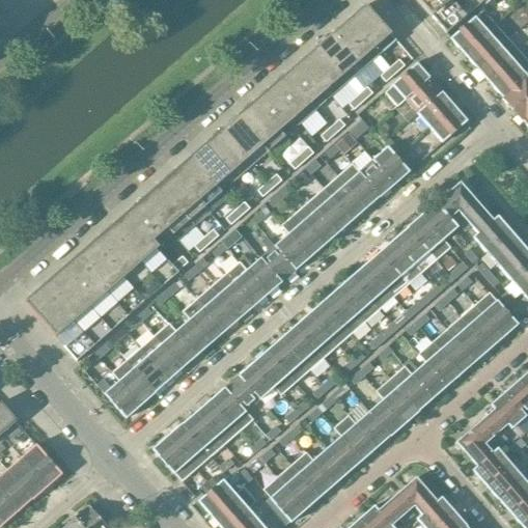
[(420,0),(448,32),(485,0),(420,0)]
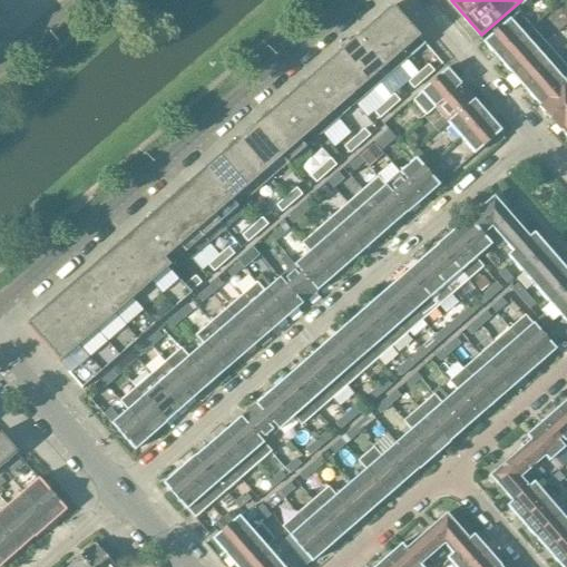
[(394,3),(377,19),(410,58),(428,42),(394,3)]
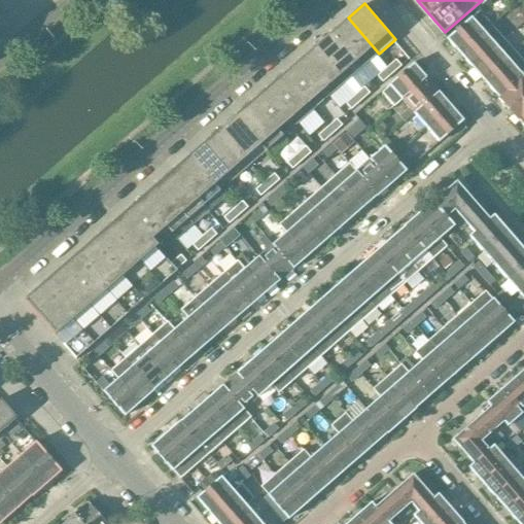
[(482,9),(449,37),(462,51),(494,24),(482,9)]
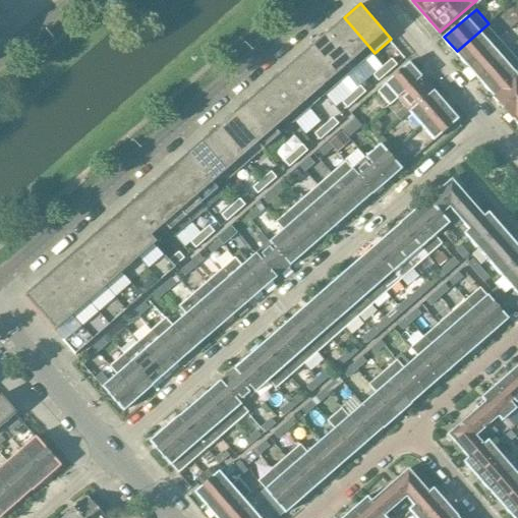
[(375,53),(344,17),(329,32),(359,66),(375,53)]
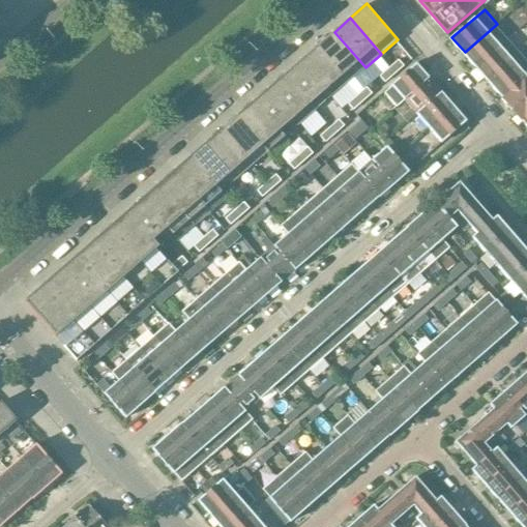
[(497,24),(465,52),(477,66),(509,37),(497,24)]
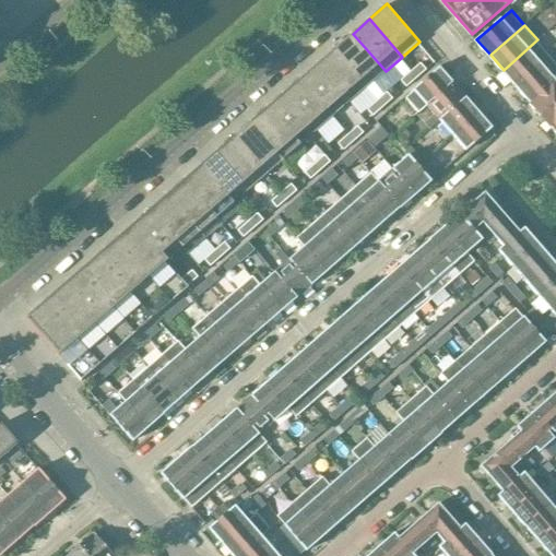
[(386,71),(353,34),(335,48),(368,86),(386,71)]
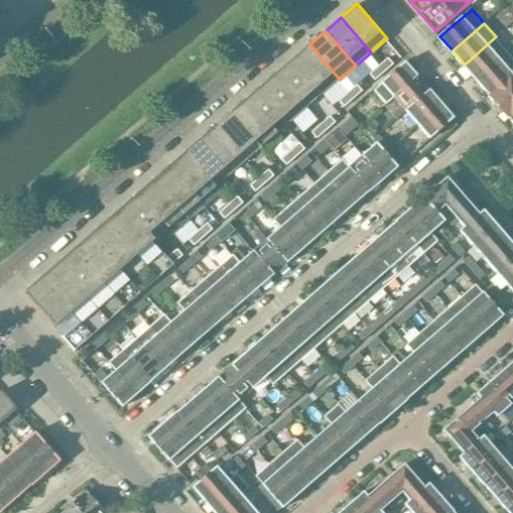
[(496,36),(465,65),(477,78),(508,50),(496,36)]
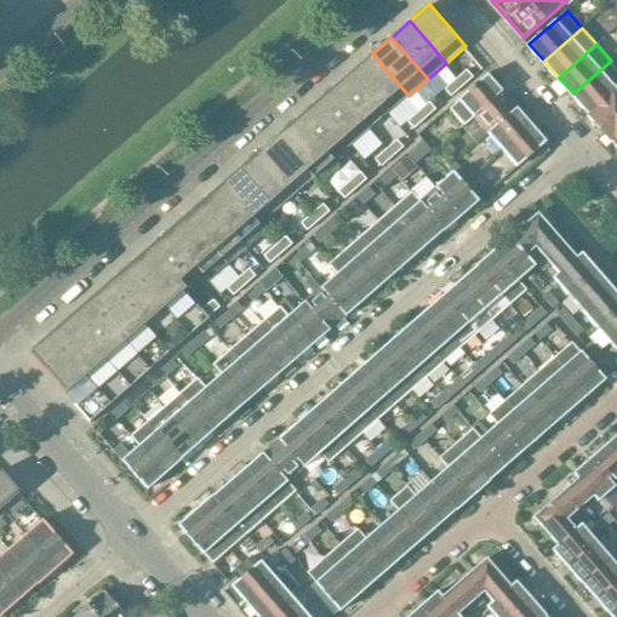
[(409,96),(372,53),(354,69),(390,112),(409,96)]
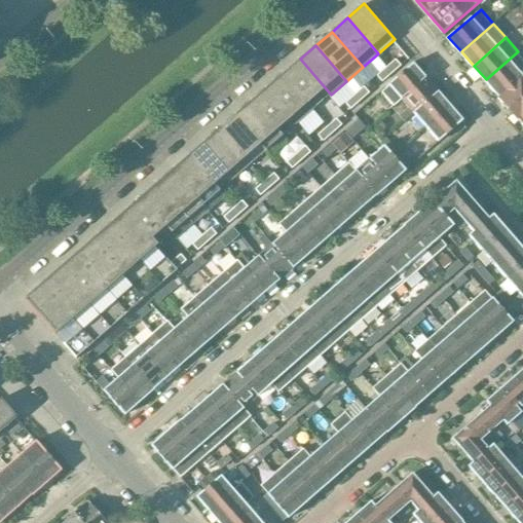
[(522,57),(518,51),(486,79),(497,92),(521,72),(522,71),(522,57)]
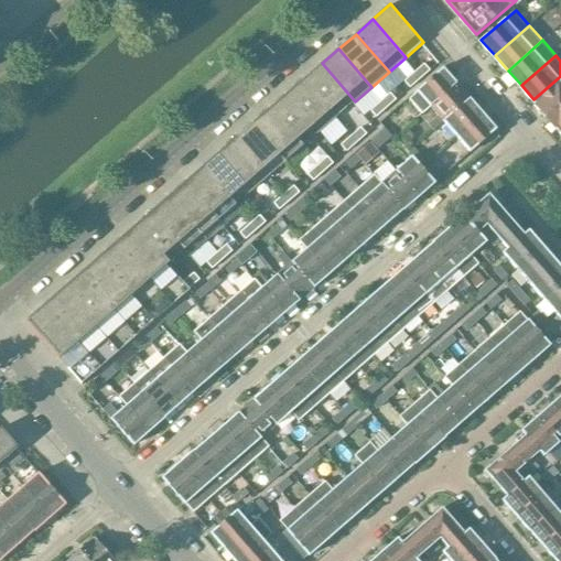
[(427,62),(417,71),(422,77),(432,68),(427,62)]
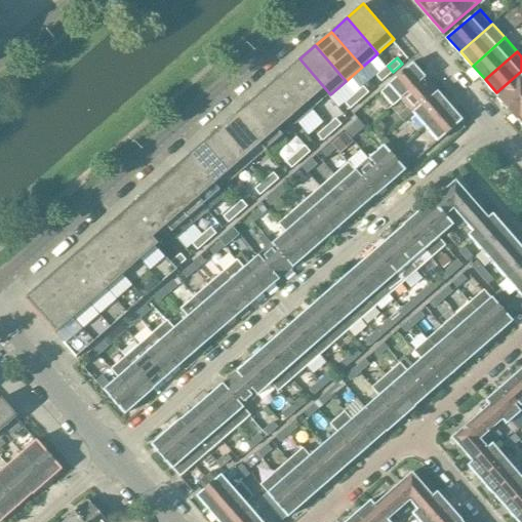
[(330,94),(299,58),(284,73),(315,108),(330,94)]
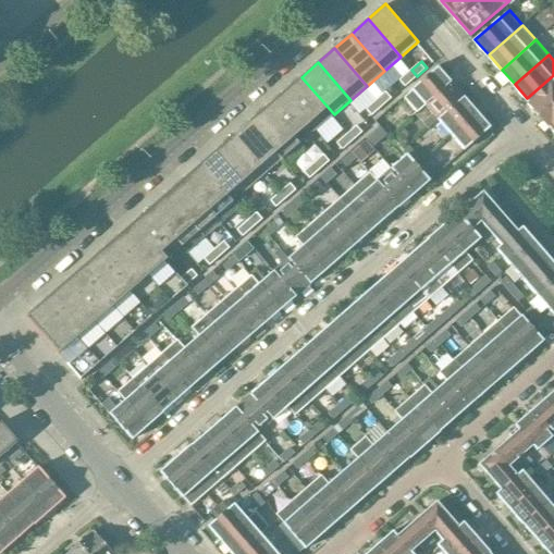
[(453,82),(440,65),(415,88),(406,96),(419,111),(428,103),(453,82)]
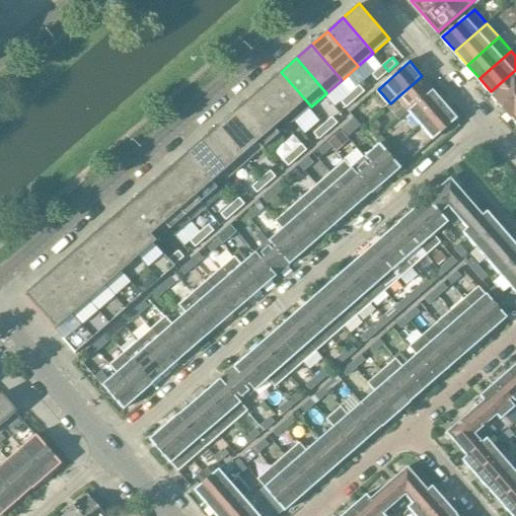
[(379,79),(388,71),(383,65),(374,73),(379,79)]
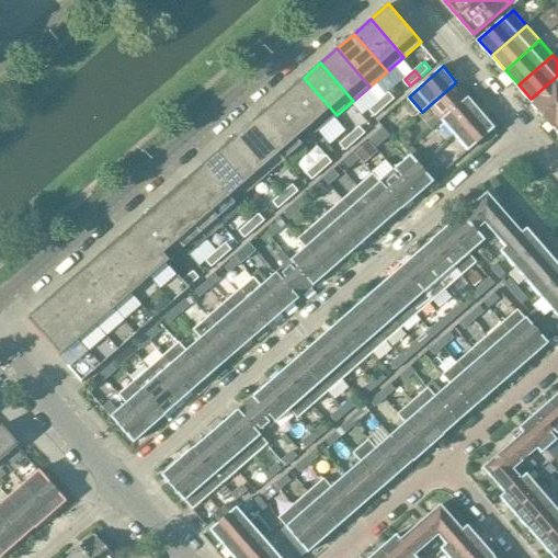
[(557,76),(556,77),(531,99),(531,100),(544,115),(557,102),(557,76)]
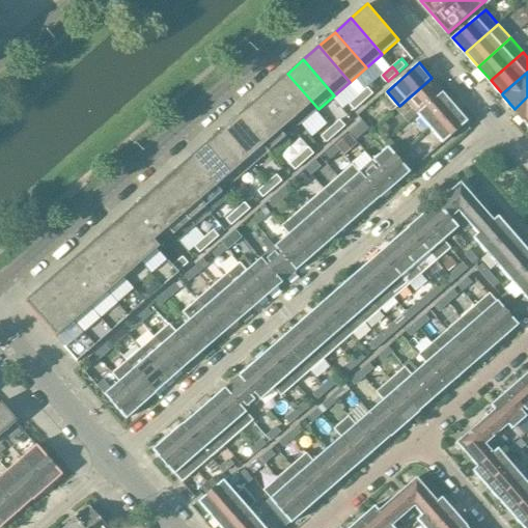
[(318,109),(287,74),(271,87),(303,123),(318,109)]
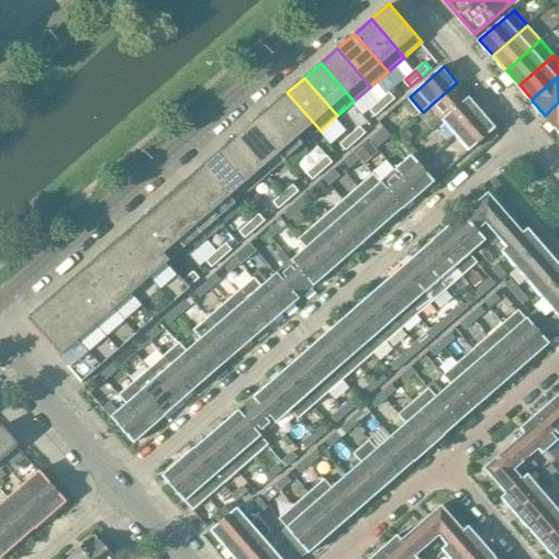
[(470,97),(457,82),(432,104),(439,113),(429,122),(434,127),(444,119),(470,97)]
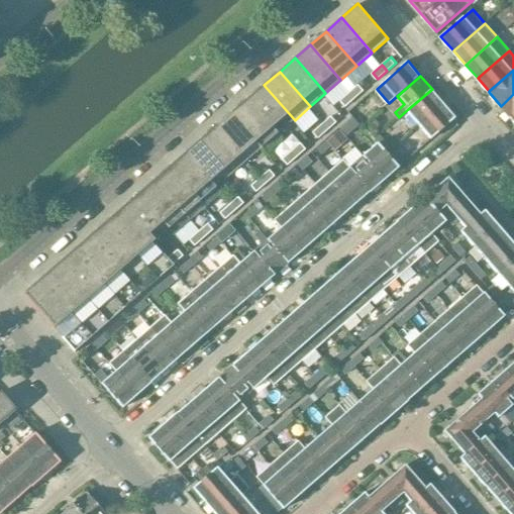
[(361,83),(350,91),(356,97),(366,89),(361,83)]
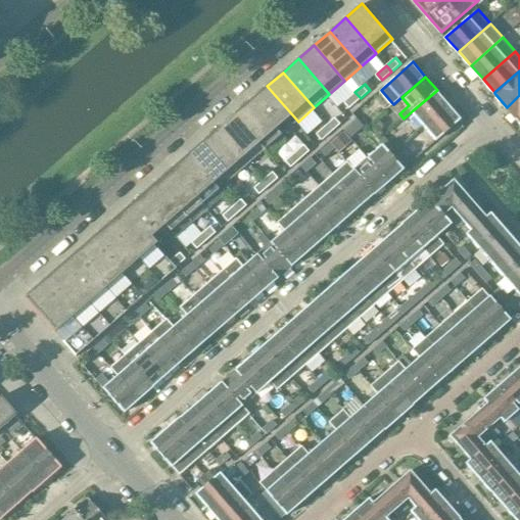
[(298,122),(267,86),(251,99),(282,135),(298,122)]
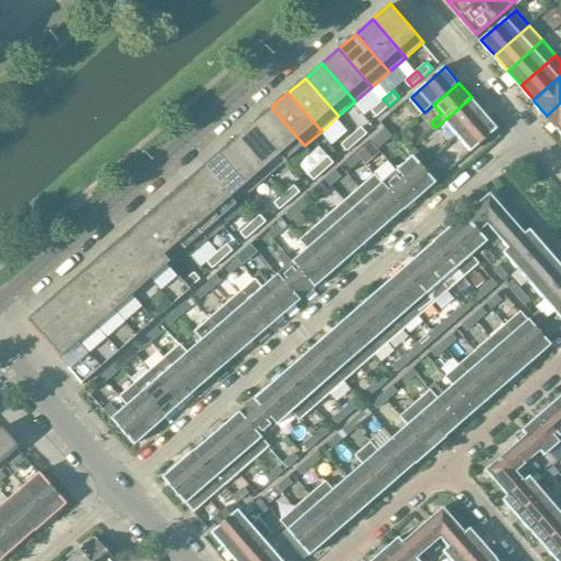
[(472,97),(445,119),(457,133),(484,110),(472,97)]
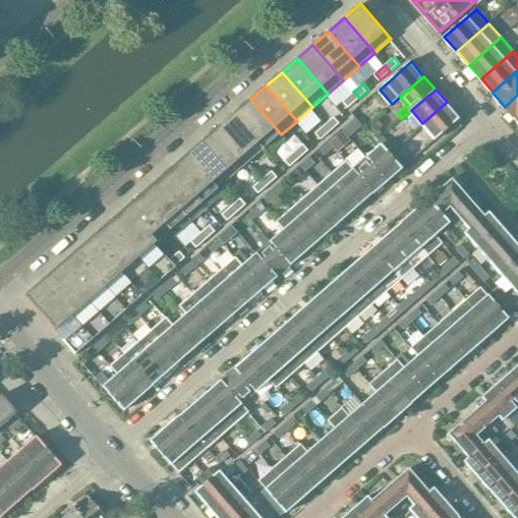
[(350,106),(359,98),(353,92),(344,100),(350,106)]
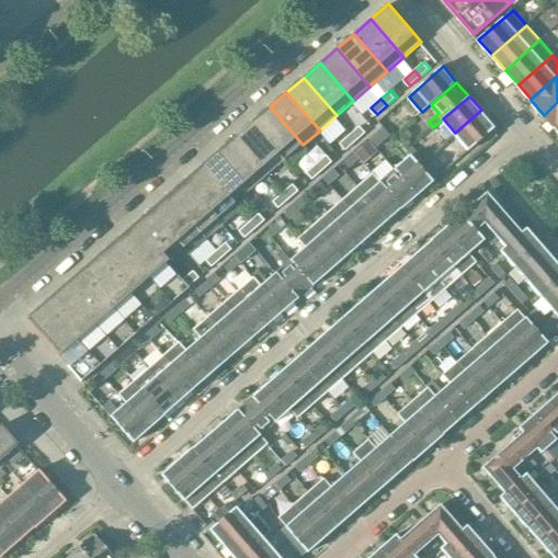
[(557,102),(544,115),(557,129),(557,102)]
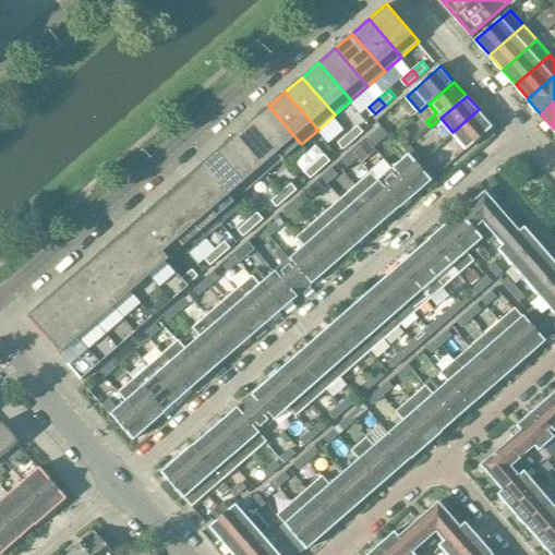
[(301,144),(268,106),(252,120),(285,158),(301,144)]
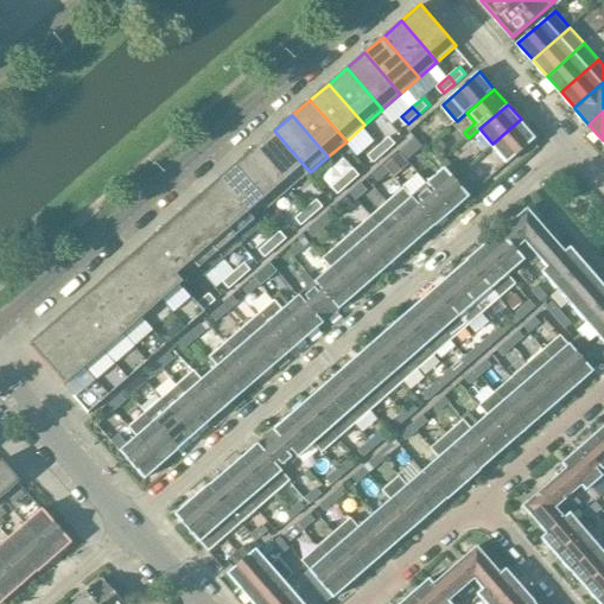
[(521,119),(493,144),(509,161),(536,138),(521,119)]
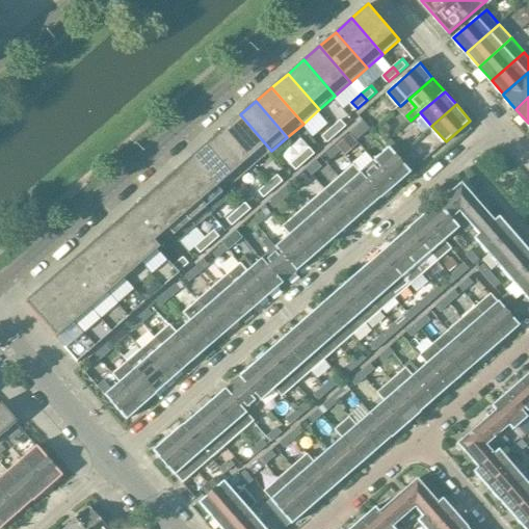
[(271,151),(240,114),(225,129),(256,164),(271,151)]
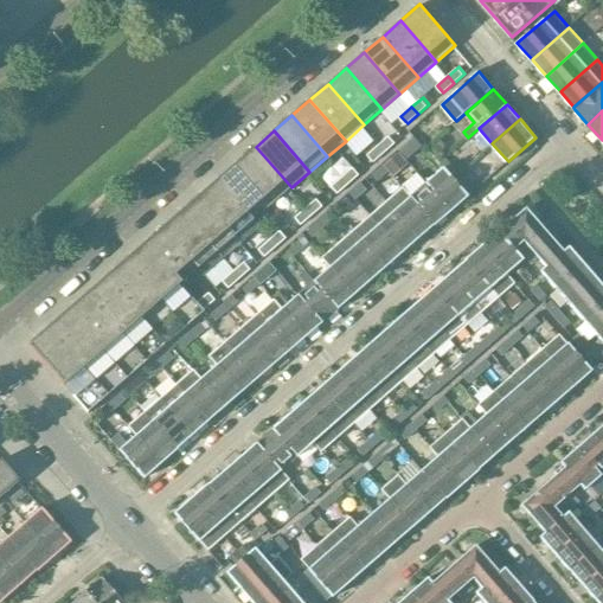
[(391,134),(380,143),(386,151),(397,141),(391,134)]
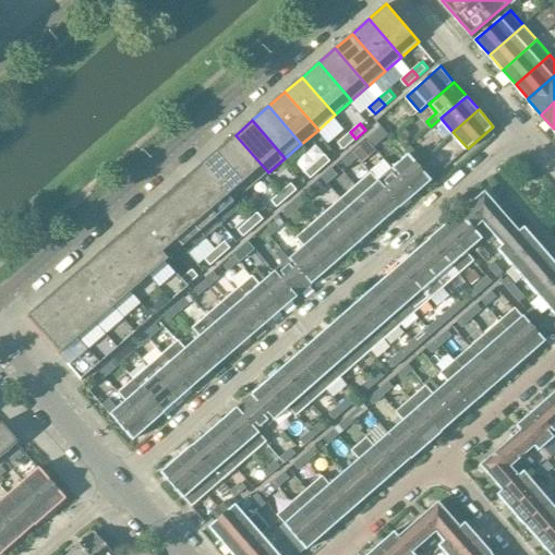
[(383,124),(370,136),(376,145),(389,133),(383,124)]
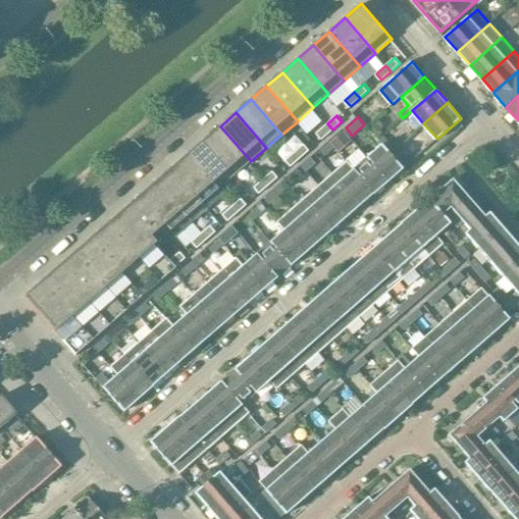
[(323,138),(332,130),(327,123),(318,132),(323,138)]
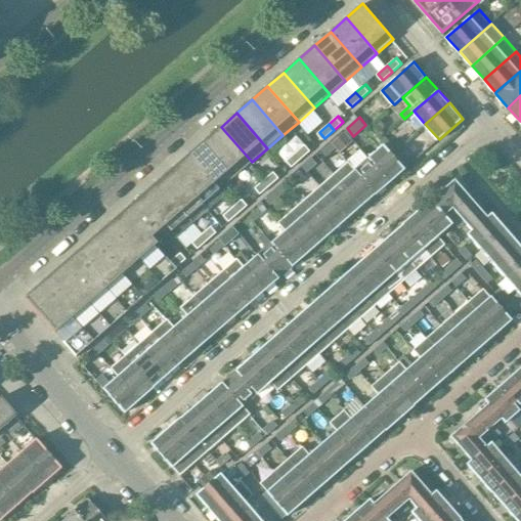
[(252,162),(221,127),(205,140),(235,176),(252,162)]
